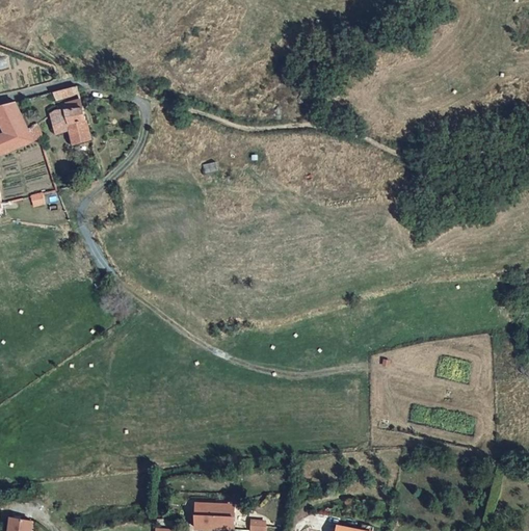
[(64,94),(76,91),(75,86),(73,85),(52,91),(54,99),(64,94)]
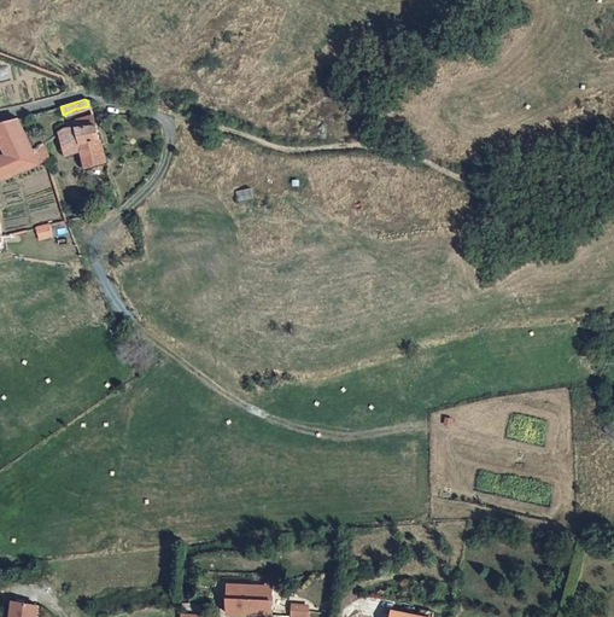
[(29,146),(17,118),(5,122),(0,123),(0,143),(5,155),(0,157),(0,178),(37,163),(29,146)]
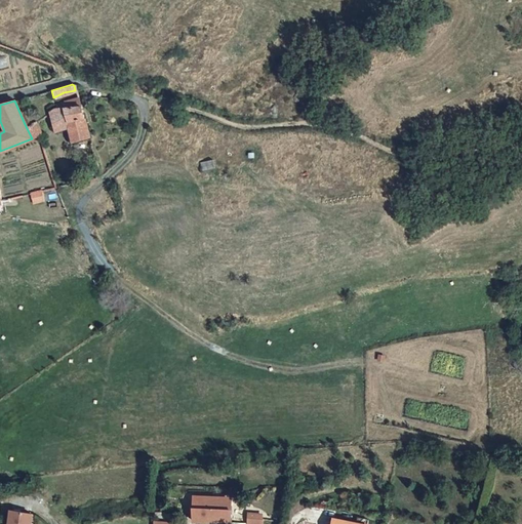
[(88,135),(79,105),(63,108),(67,126),(70,137),(71,140),(88,135)]
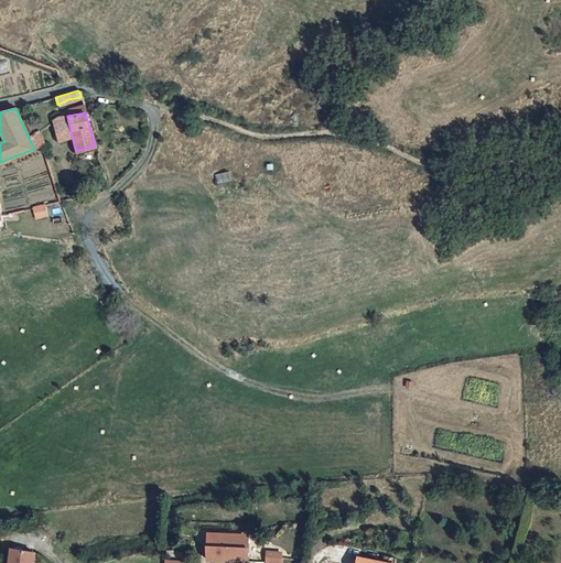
[(72,136),(67,116),(55,117),(54,118),(60,140),(72,136)]
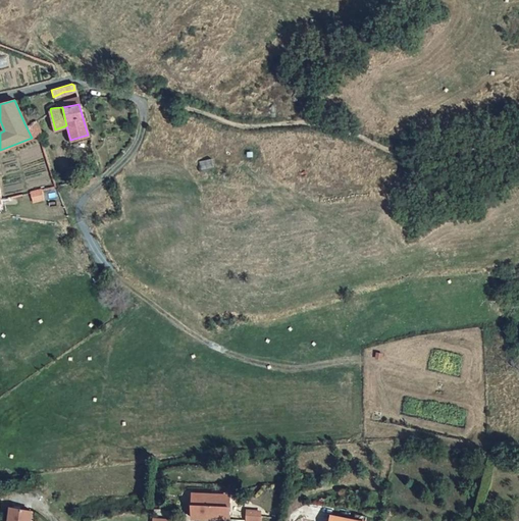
[(213,162),(200,161),(200,171),(213,171),(213,162)]
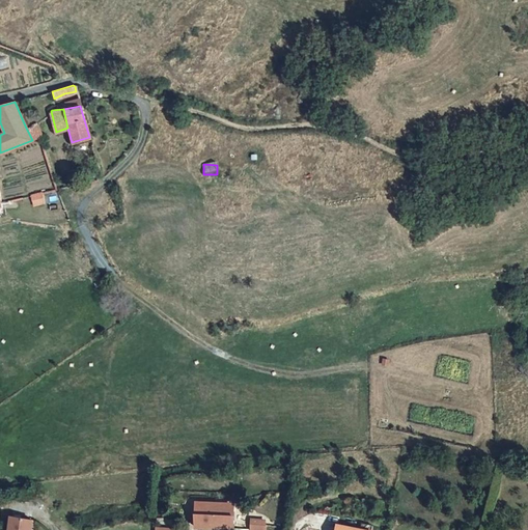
[(43,203),(39,193),(28,196),(31,206),(43,203)]
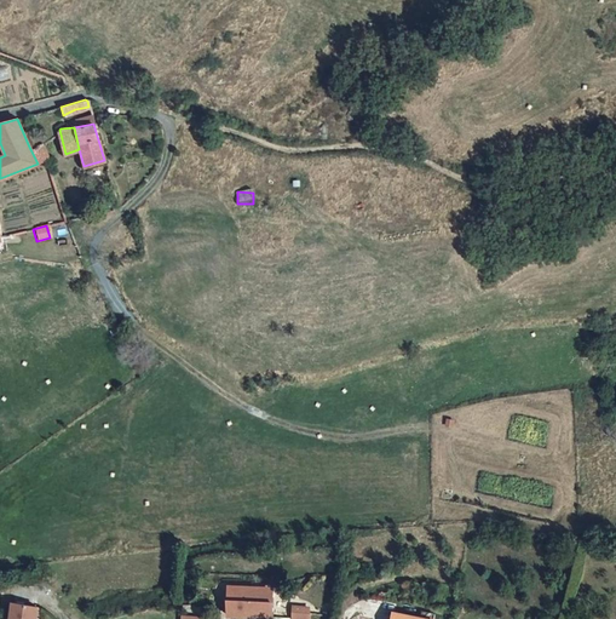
[(228,586),(228,609),(235,609),(235,617),(271,617),(271,590),(253,590),(253,586),(228,586)]
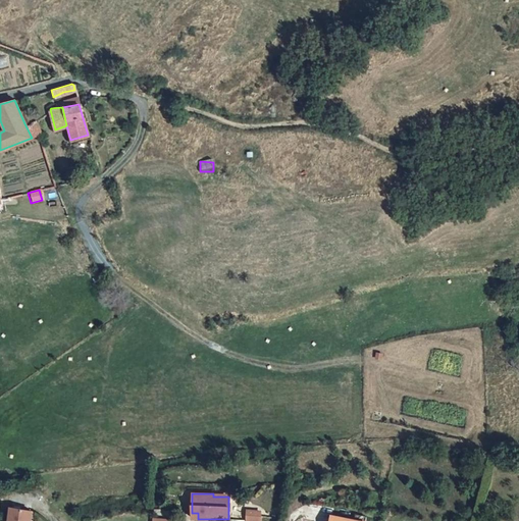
[(335,508),(331,520),(360,520),(356,520),(357,514),(335,508)]
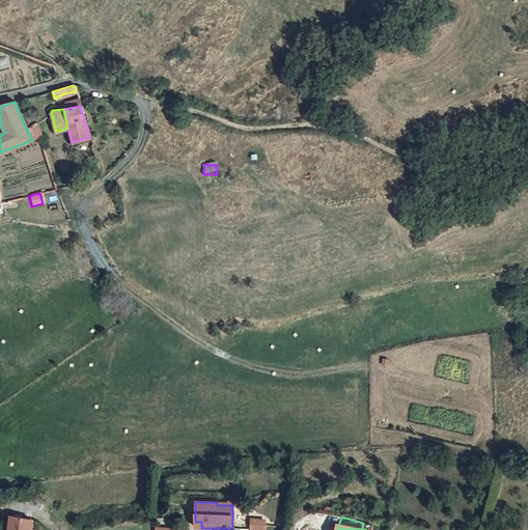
[(8,518),(6,529),(28,529),(30,521),(8,518)]
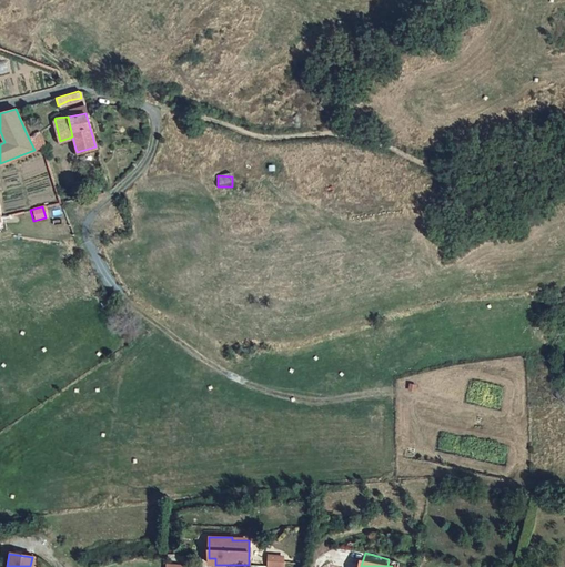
[(266,556),(266,565),(276,565),(276,556),(266,556)]
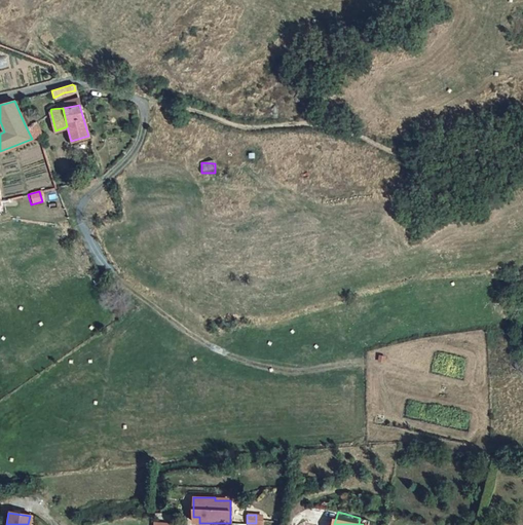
All buildings are outlined.
